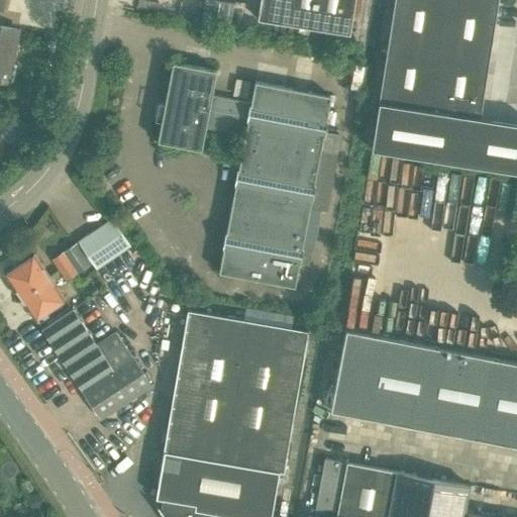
[(0,10),(1,11),(2,0),(0,0),(0,80),(9,82),(18,30),(0,26),(0,10)]
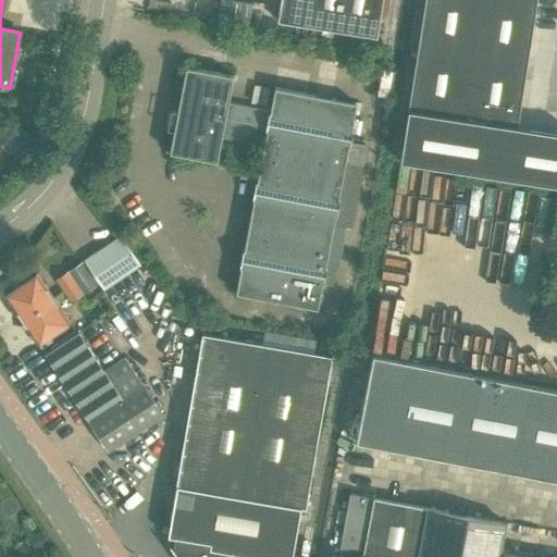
[(280,0),(276,20),(330,28),(373,36),(376,36),(378,33),(382,0),(280,0)]
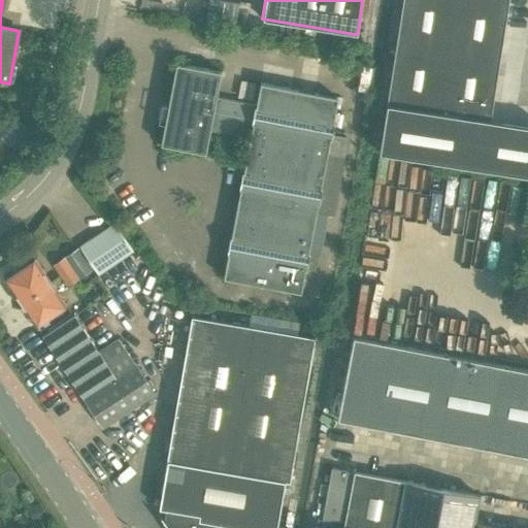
[(499,62),(507,4),(484,0),(402,0),(395,45),(499,62)]
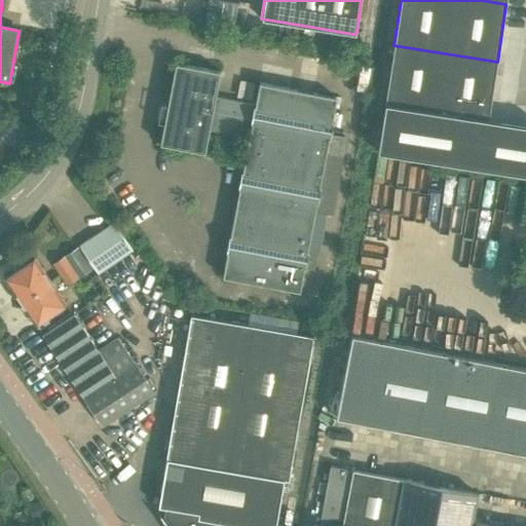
[(393,45),(384,103),(488,119),(497,62),(393,45)]
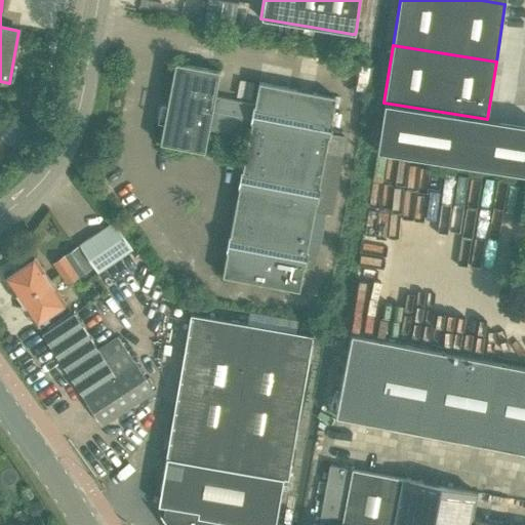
[(347,136),(328,133),(335,97),(258,83),(254,105),(214,97),(219,72),(174,64),(160,144),(204,153),(209,126),(249,133),(221,276),(298,291),(304,267),(313,269),(316,253),(307,251),(314,211),(331,215),(347,136)]
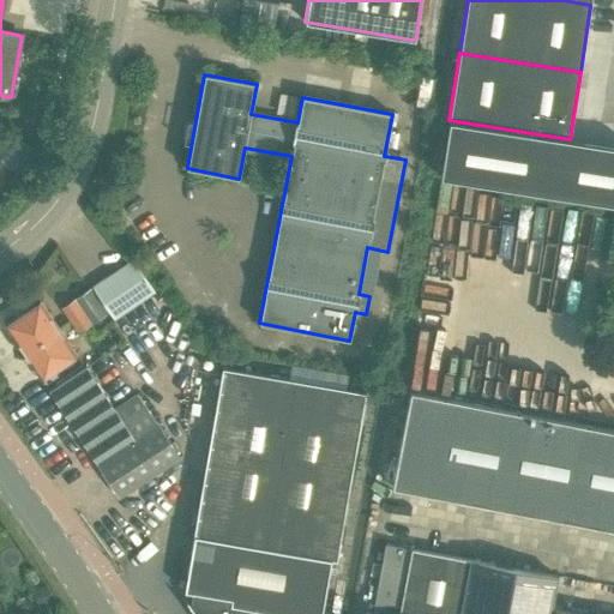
[(449,120),(440,176),(613,204),(613,145),(570,139),(449,120)]
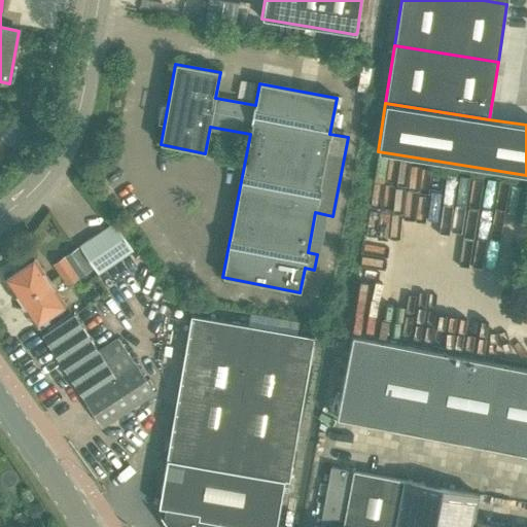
[(98,275),(133,251),(114,222),(79,246),(98,275)]
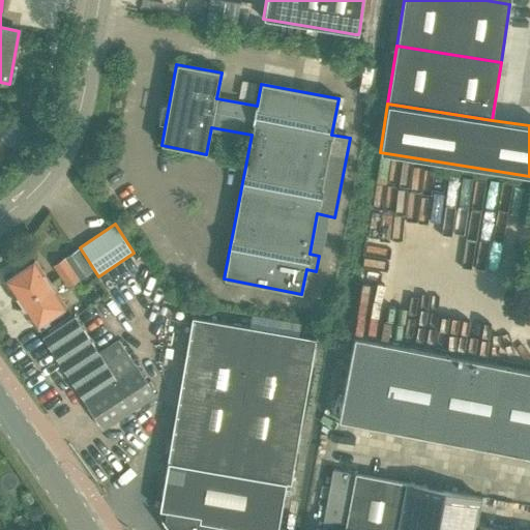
[(78,249),(53,266),(60,276),(71,269),(78,280),(79,281),(92,271),(78,249)]
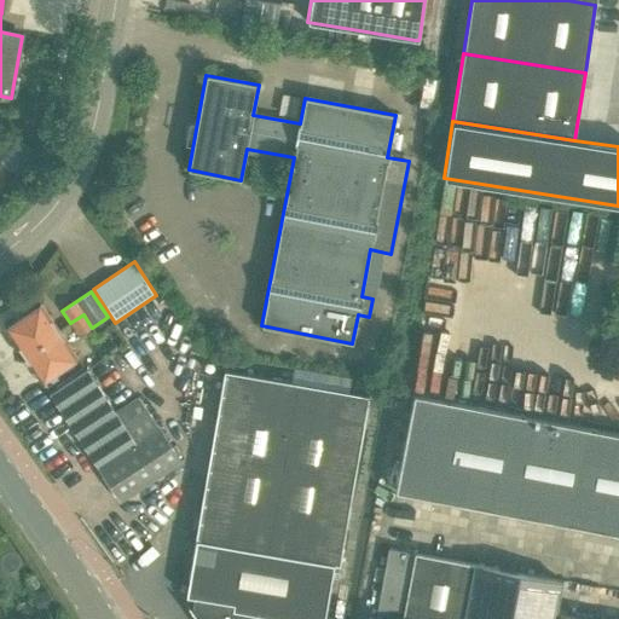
[(40,304),(5,329),(13,342),(12,346),(17,353),(21,352),(23,356),(59,331),(40,304)]
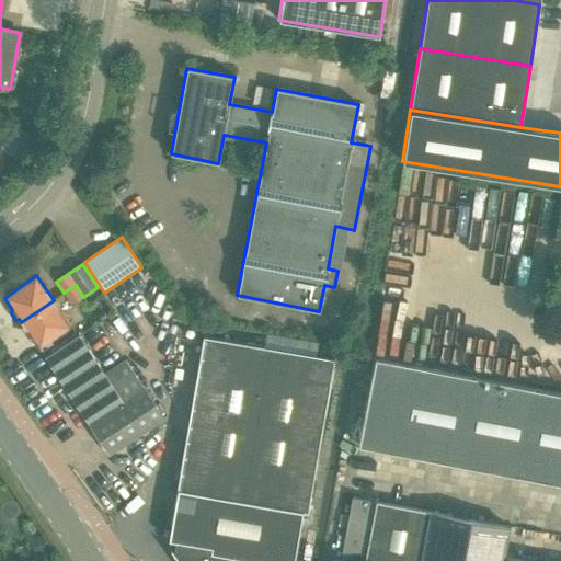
[(76,285),(64,293),(72,305),(83,297),(82,296),(76,285)]
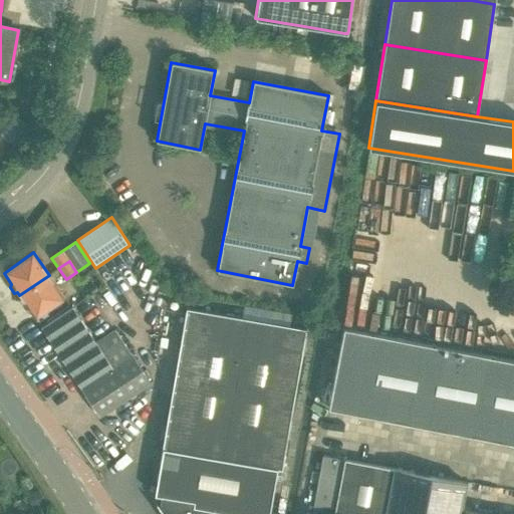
[(49,275),(19,295),(21,298),(20,301),(24,307),(27,307),(34,317),(64,297),(49,275)]
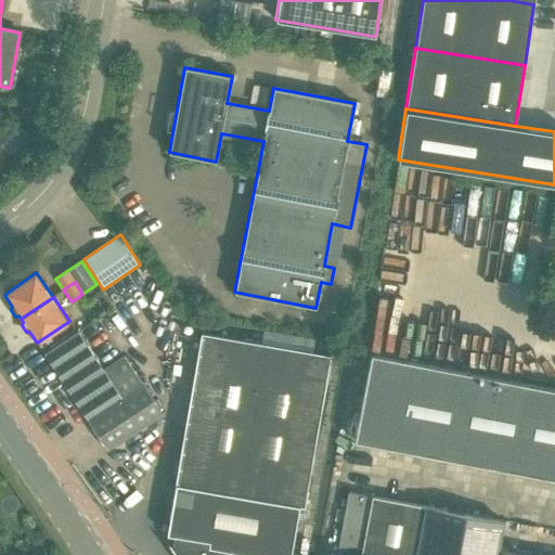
[(78,332),(44,353),(88,421),(143,385),(131,366),(124,357),(103,370),(78,332)]
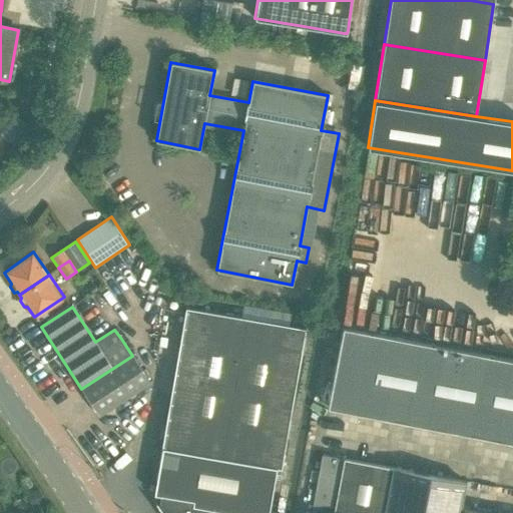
[(298,367),(305,328),(186,307),(179,347),(298,367)]
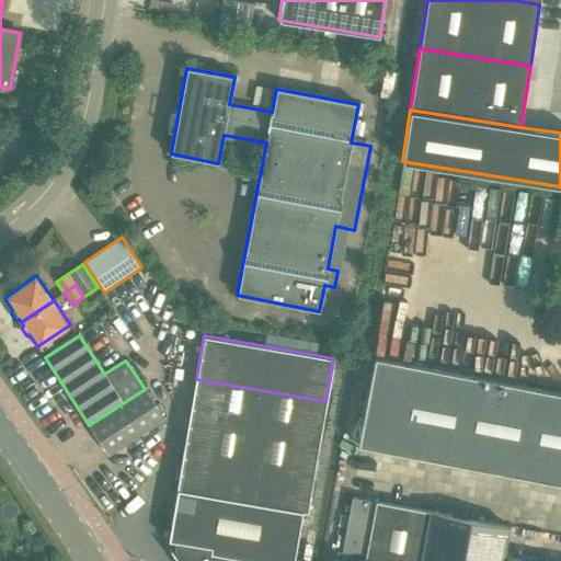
[(560,483),(560,393),(375,358),(358,446),(560,483)]
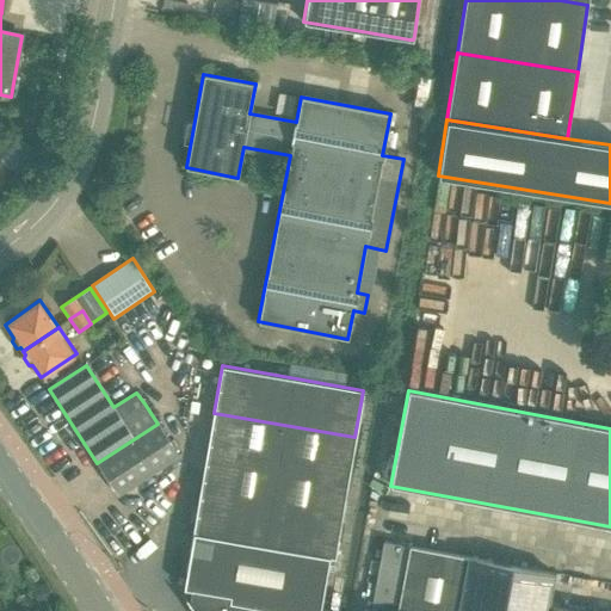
[(334,557),(355,437),(214,413),(193,532),(329,556),(334,557)]
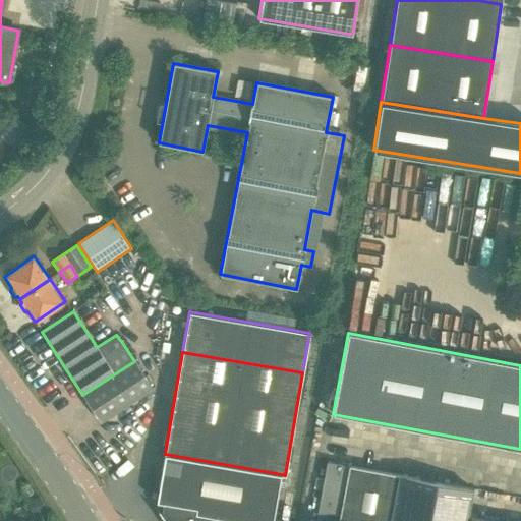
[(101,423),(153,390),(134,361),(82,395),(101,423)]
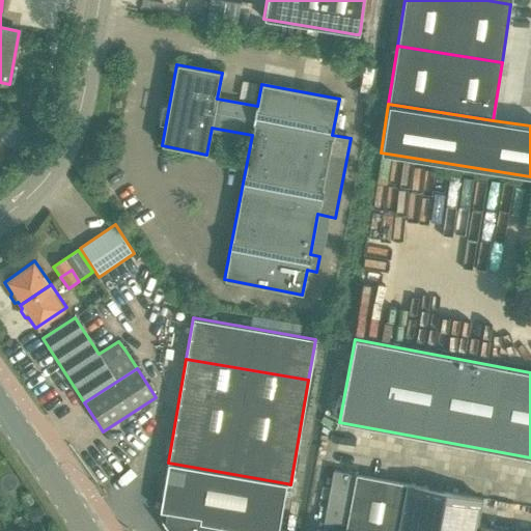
[(277,530),(286,483),(168,463),(160,510),(166,512),(165,520),(172,530),(277,530)]
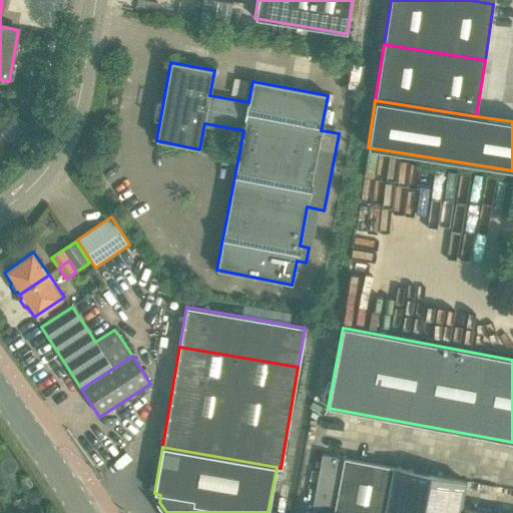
[(386,512),(395,468),(322,455),(311,512),(386,512)]
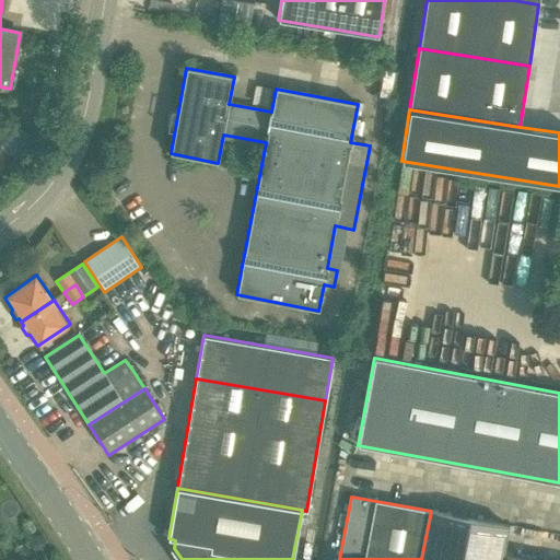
[(500,559),(506,525),(431,511),(421,559),(500,559)]
